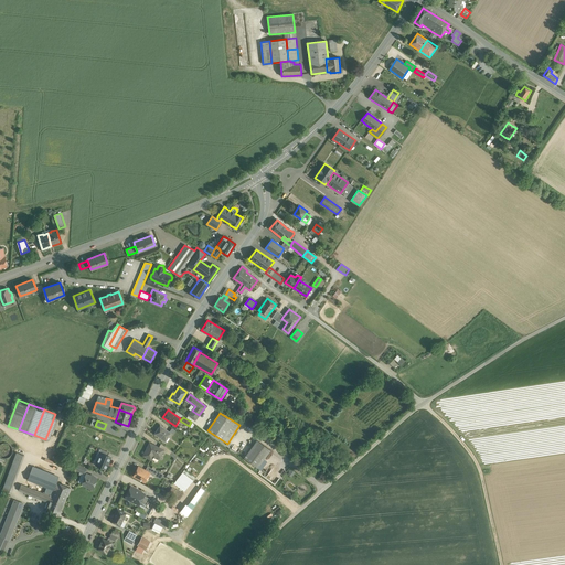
[(169,432),(160,425),(155,434),(166,440),(171,433),(169,432)]
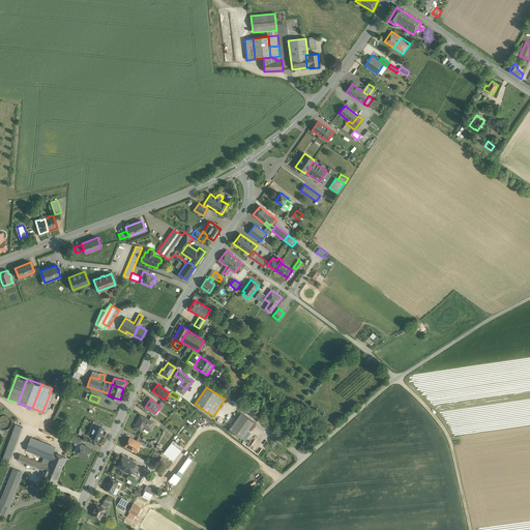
[(241,412),(229,429),(241,438),(254,421),(241,412)]
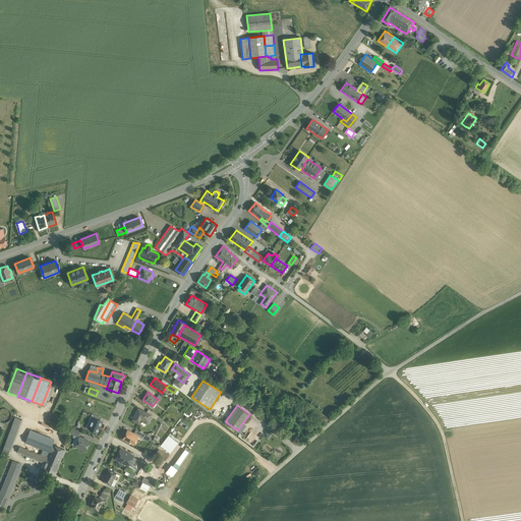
[(11,418),(11,415),(11,412),(9,410),(7,409),(4,408),(2,409),(0,410),(0,420),(2,422),(4,422),(7,422),(9,420),(11,418)]
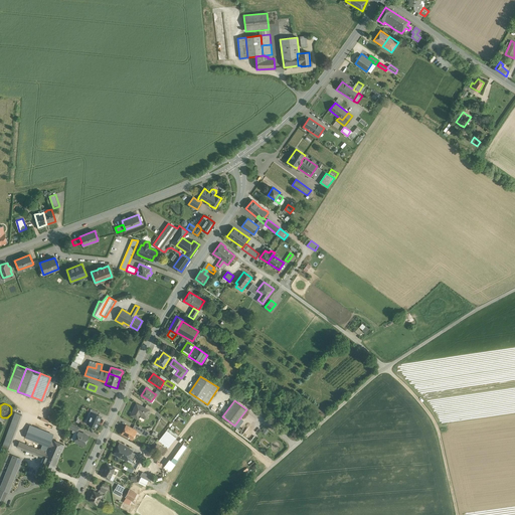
[(145,407),(136,403),(131,415),(138,418),(138,417),(143,420),(145,416),(146,416),(148,411),(149,409),(145,407)]
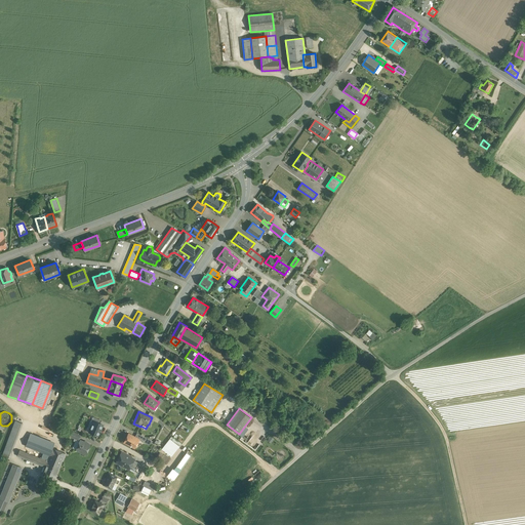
[(159,419),(149,412),(148,415),(152,417),(151,419),(158,422),(159,419)]
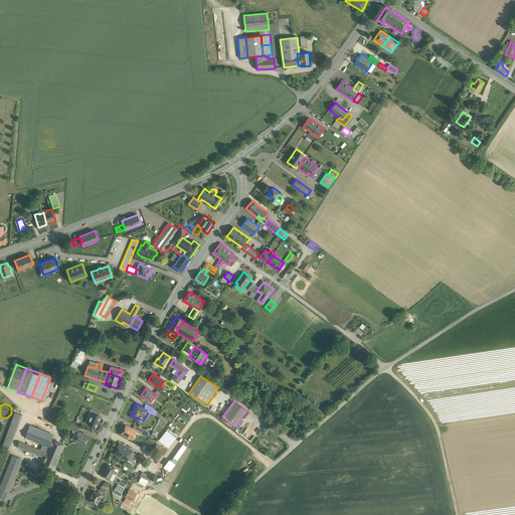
[(15,412),(12,421),(18,423),(22,414),(15,412)]
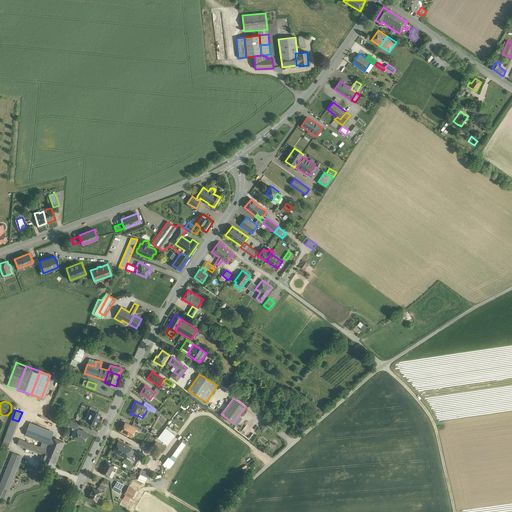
[(91,412),(89,415),(90,415),(89,417),(88,418),(89,420),(89,422),(91,423),(92,423),(93,423),(93,424),(96,425),(100,414),(97,413),(91,410),(91,412)]
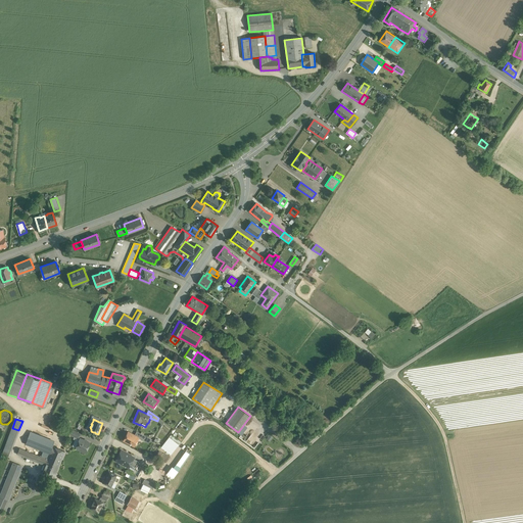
[(12,428),(7,441),(13,444),(18,430),(12,428)]
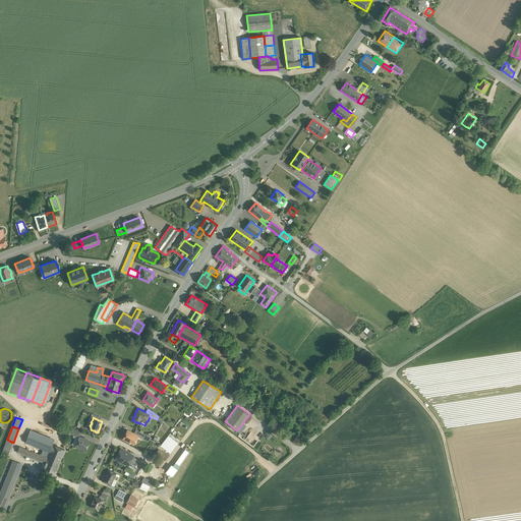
[(145,435),(135,429),(133,433),(137,436),(142,439),(145,435)]
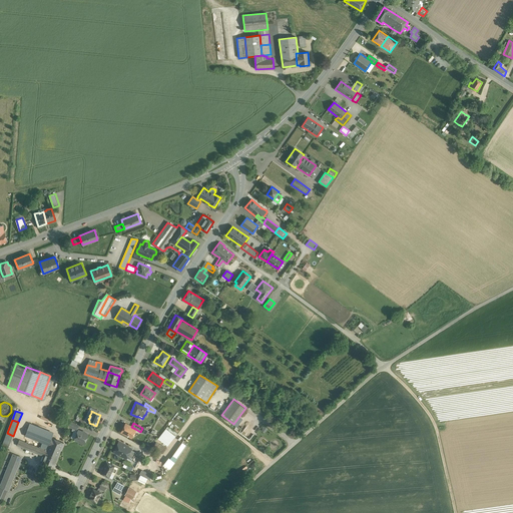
[(45,450),(19,440),(17,445),(29,450),(29,449),(40,453),(40,454),(44,456),(46,452),(57,457),(63,443),(51,438),(53,434),(29,424),(25,436),(49,445),(47,450),(45,449),(45,450)]
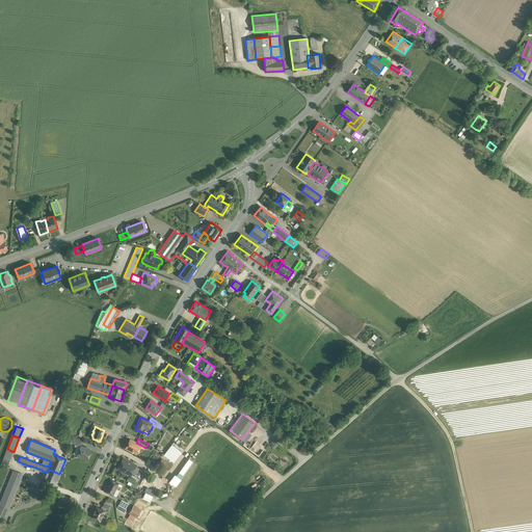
[(136,443),(130,440),(126,448),(136,453),(140,445),(136,443)]
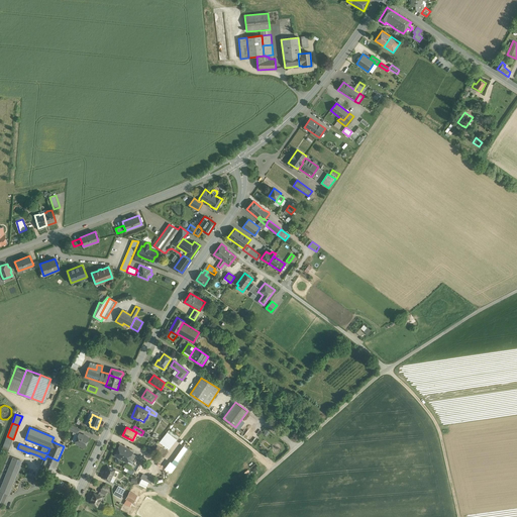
[(167,431),(159,441),(169,449),(177,438),(167,431)]
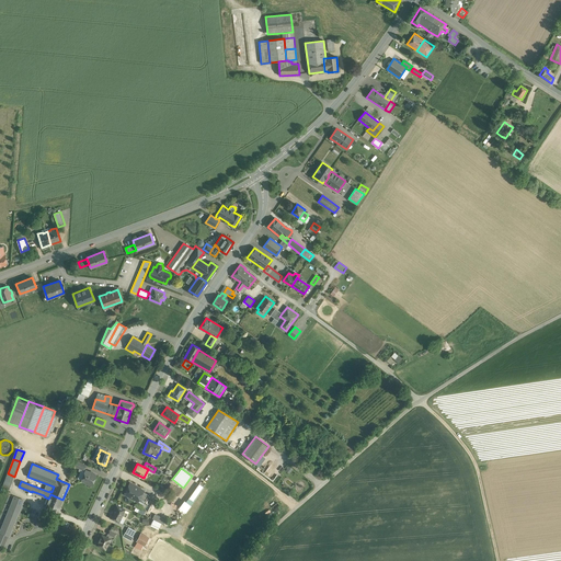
[(96,474),(86,470),(81,480),(86,482),(87,484),(89,485),(91,484),(92,485),(96,474)]
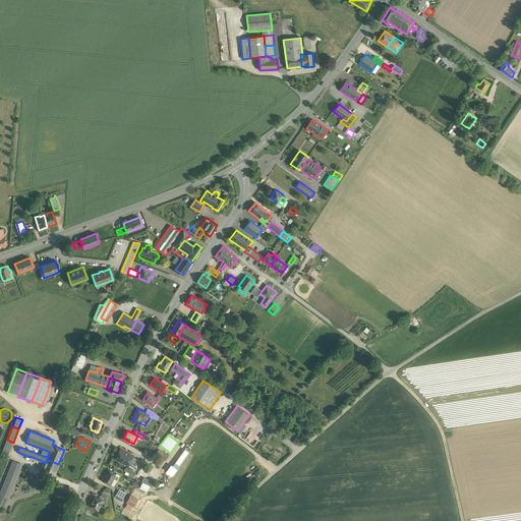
[(13,443),(7,440),(5,446),(11,449),(13,443)]
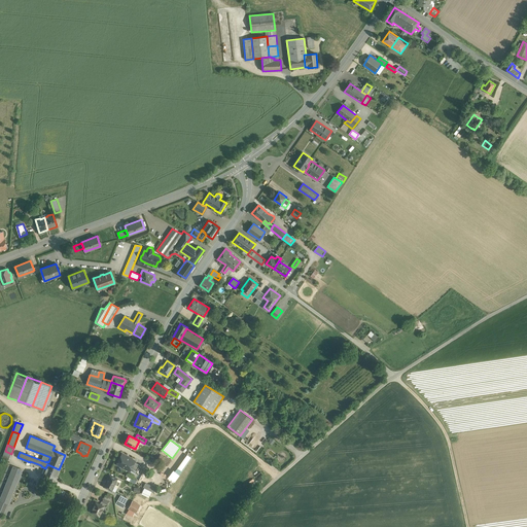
[(11,454),(5,451),(2,457),(9,460),(11,454)]
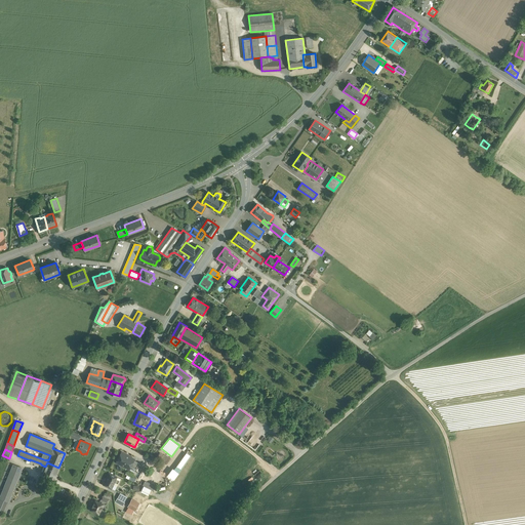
[(169,454),(161,450),(158,455),(156,458),(164,462),(167,457),(169,454)]
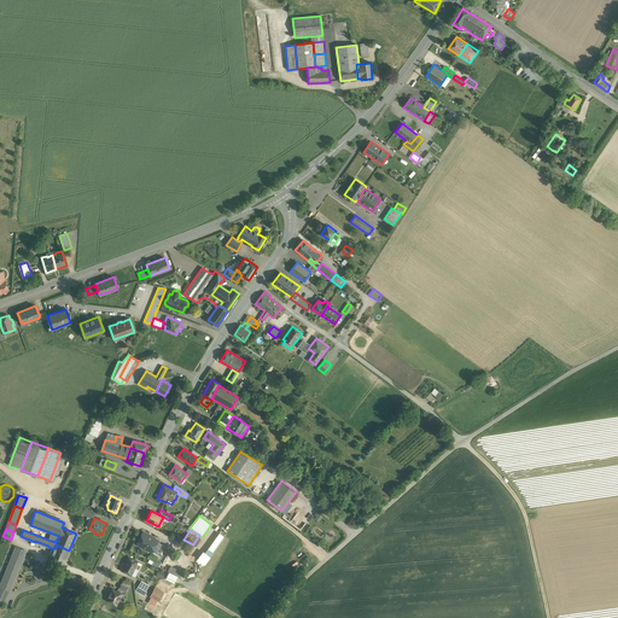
[(143,531),(135,544),(152,553),(155,549),(161,552),(164,544),(158,542),(159,540),(143,531)]
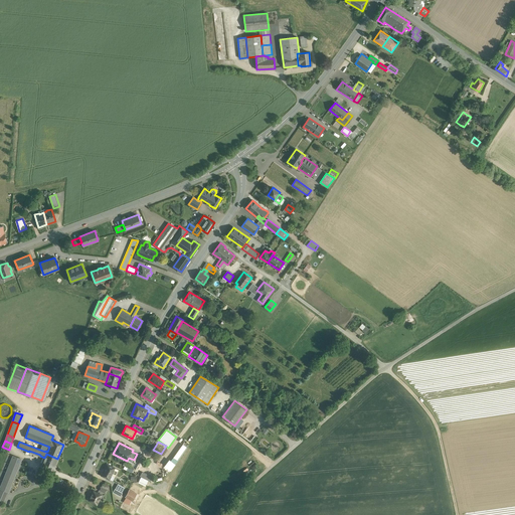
[(175,464),(187,447),(182,443),(170,461),(175,464)]
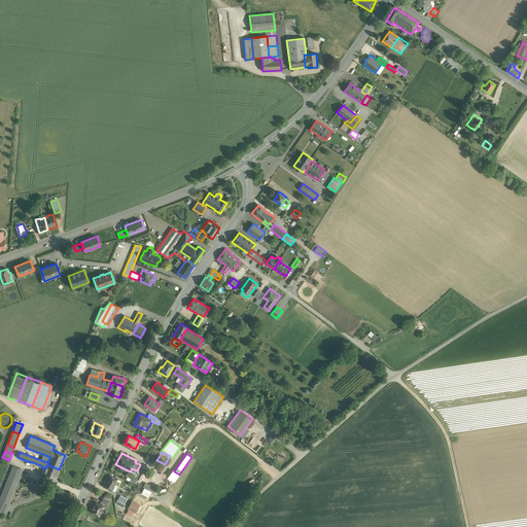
[(59,469),(47,464),(45,468),(42,476),(55,481),(59,469)]
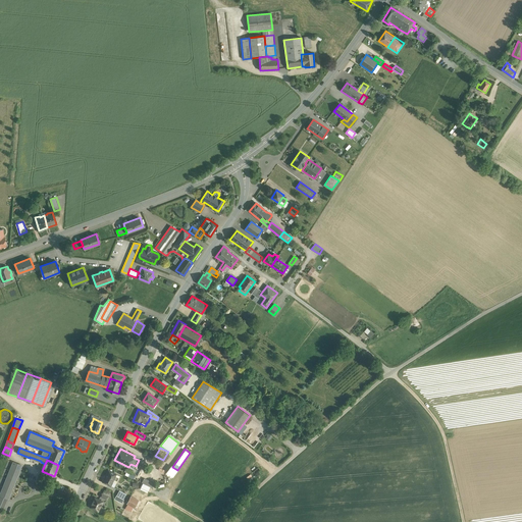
[(13,462),(0,494),(8,499),(21,465),(13,462)]
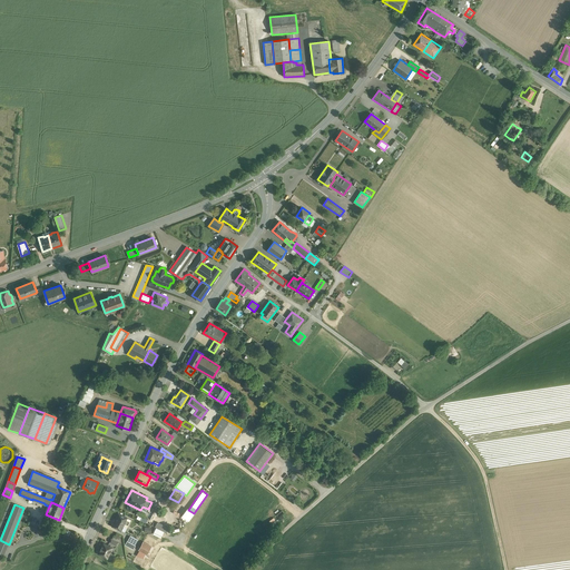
[(186,509),(182,517),(187,521),(193,513),(186,509)]
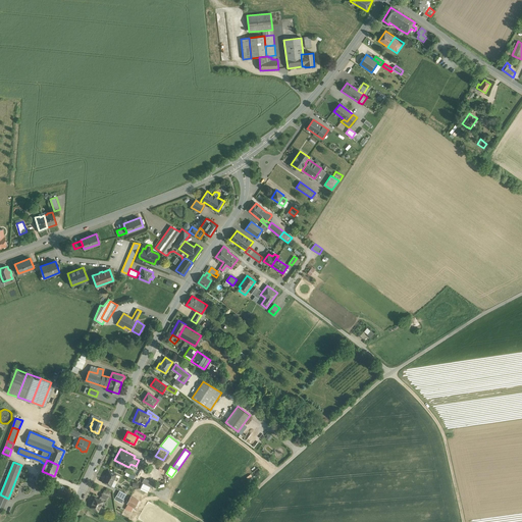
[(108,470),(102,481),(111,485),(116,474),(108,470)]
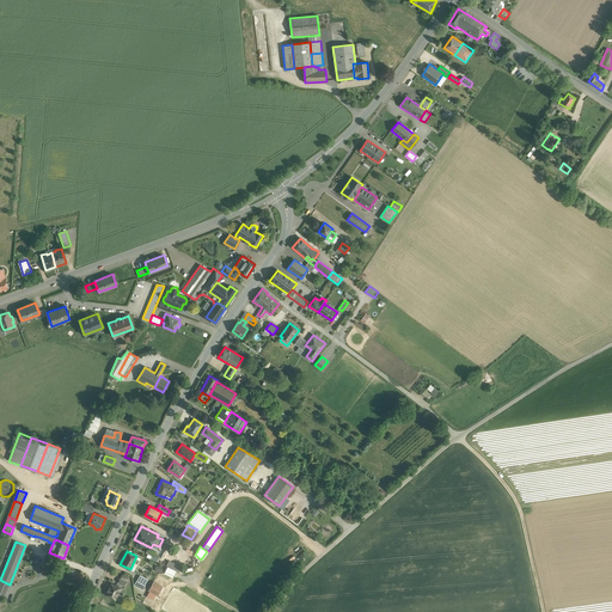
[(167,567),(164,573),(172,577),(176,570),(178,573),(182,567),(169,561),(165,565),(167,567)]
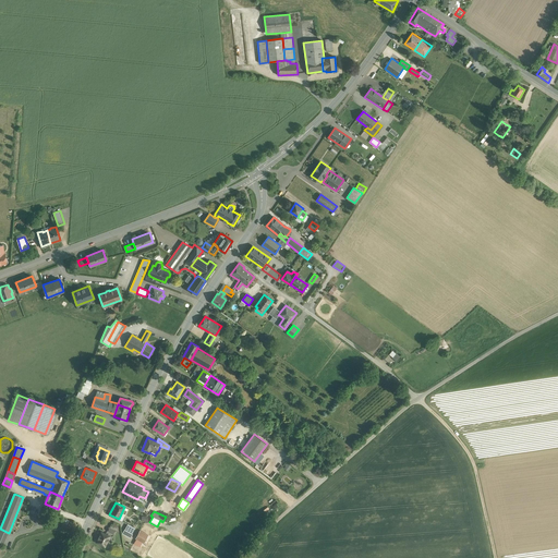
[(135,528),(128,523),(124,530),(132,533),(135,528)]
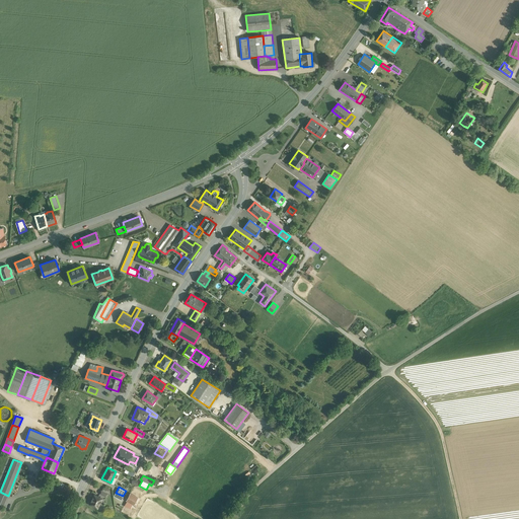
[(138,498),(130,494),(127,501),(134,505),(138,498)]
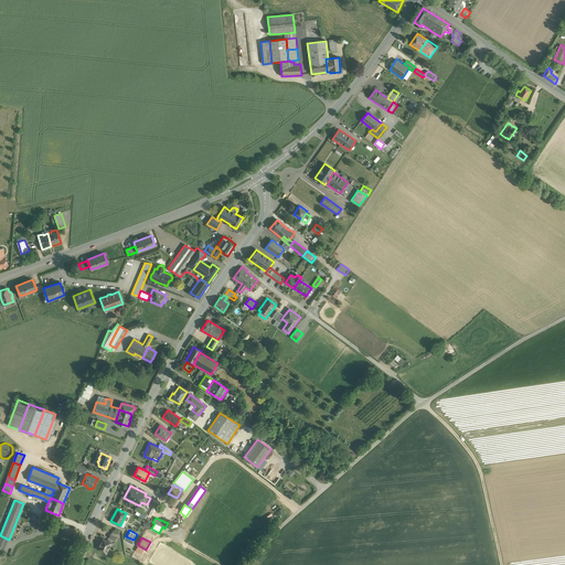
[(112,543),(103,539),(97,548),(106,553),(112,543)]
